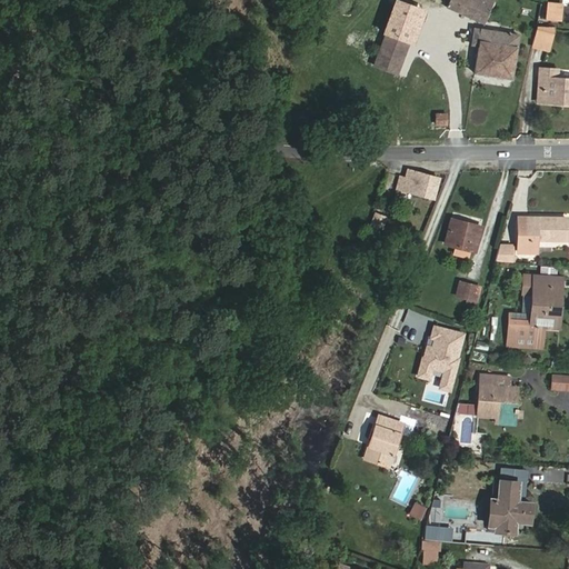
[(397,73),(420,9),(396,0),(395,0),(383,32),(387,33),(375,66),(397,73)]
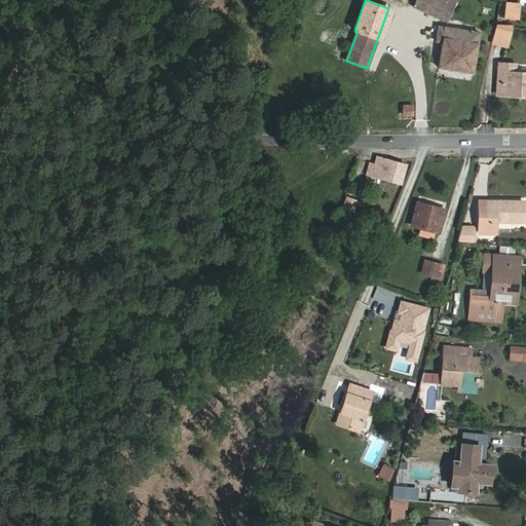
[(366,0),(388,8),(391,0),(366,0)]
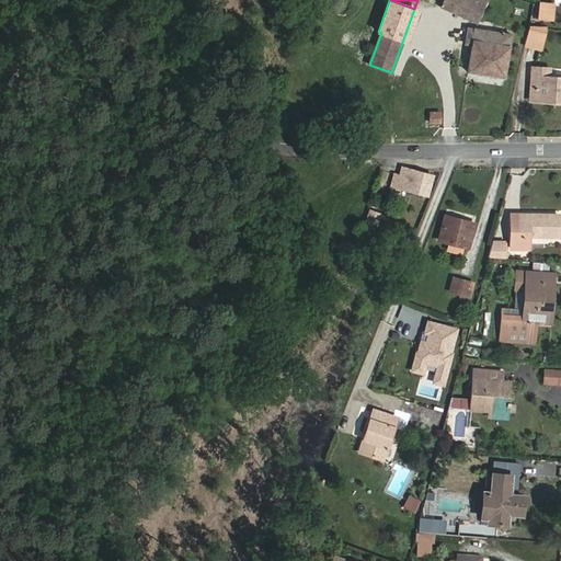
[(443,0),(439,8),(477,24),(487,0),(443,0)]
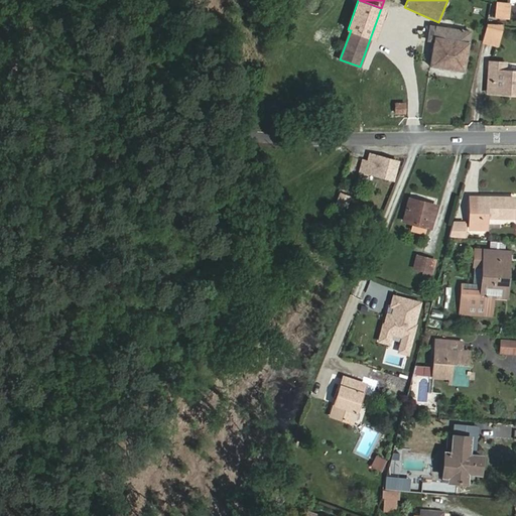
[(509,19),(510,4),(493,2),(491,17),(509,19)]
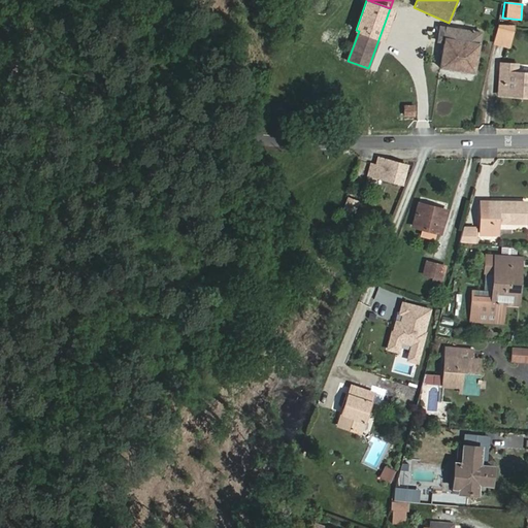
[(447,27),(443,43),(439,68),(474,73),(482,33),(469,31),(470,25),(451,22),(450,27),(447,27)]
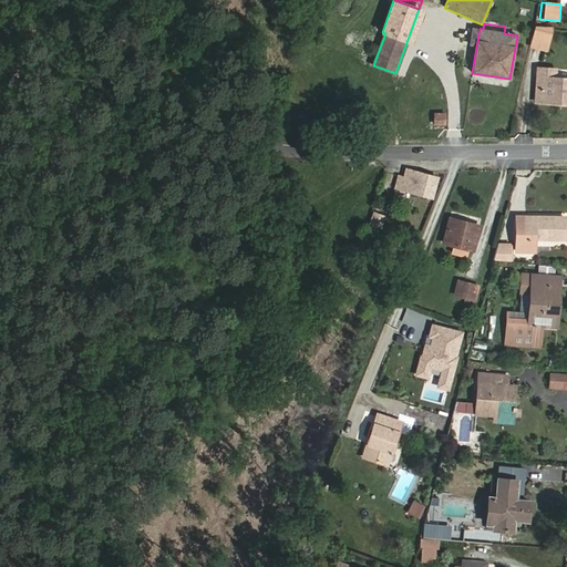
[(468,45),(476,47),(480,29),(472,28),(468,45)]
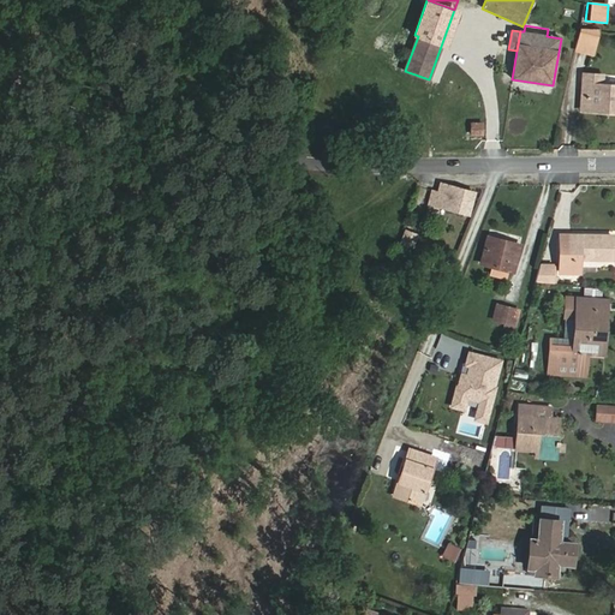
[(578,34),(574,51),(592,54),(597,37),(578,34)]
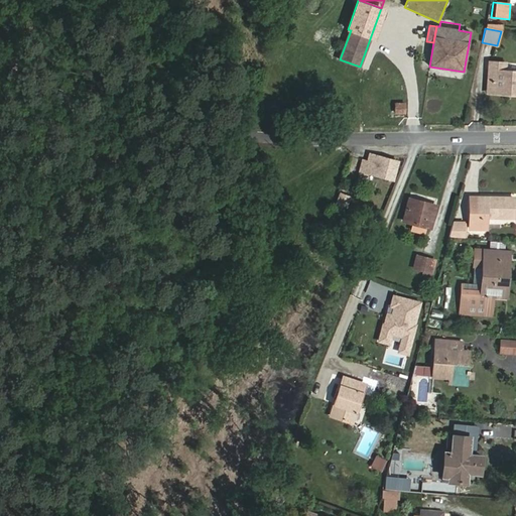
[(513,92),(513,96),(515,95),(515,72),(505,71),(505,63),(489,62),(488,71),(492,71),(491,90),(513,92)]
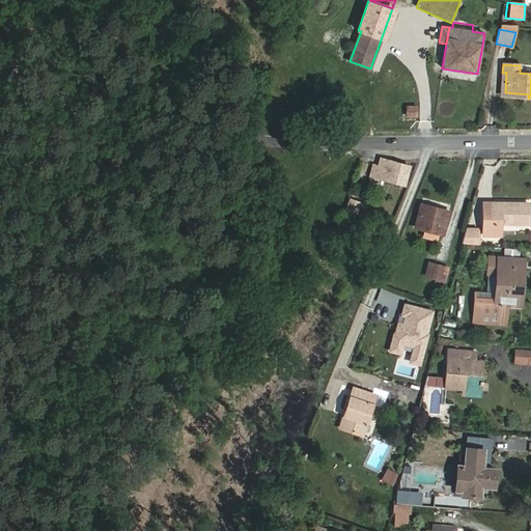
[(500,96),(528,99),(528,94),(505,92),(506,73),(502,73),(500,96)]
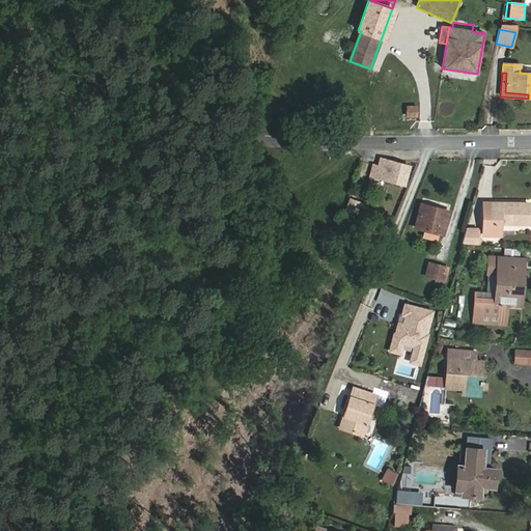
[(417,116),(417,106),(407,106),(406,116),(417,116)]
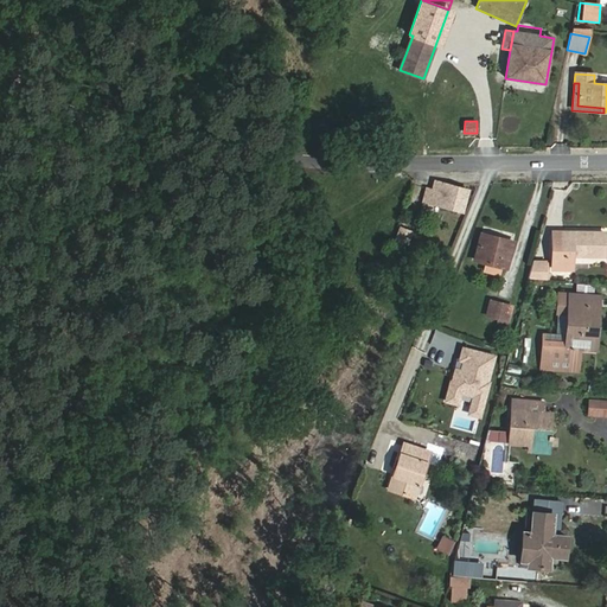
[(427,189),(423,200),(461,211),(468,190),(435,180),(432,190),(427,189)]
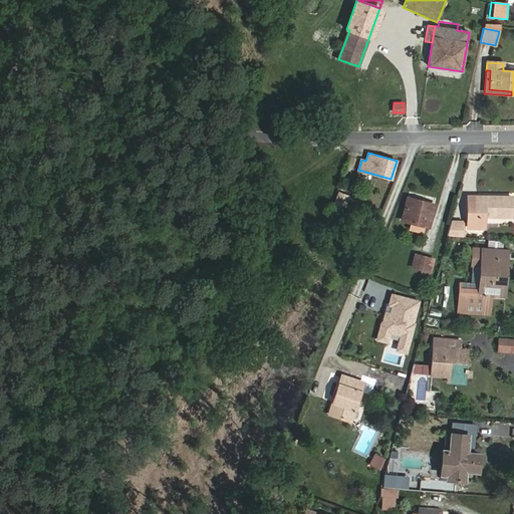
[(340,192),(350,195),(352,188),(342,185),(340,192)]
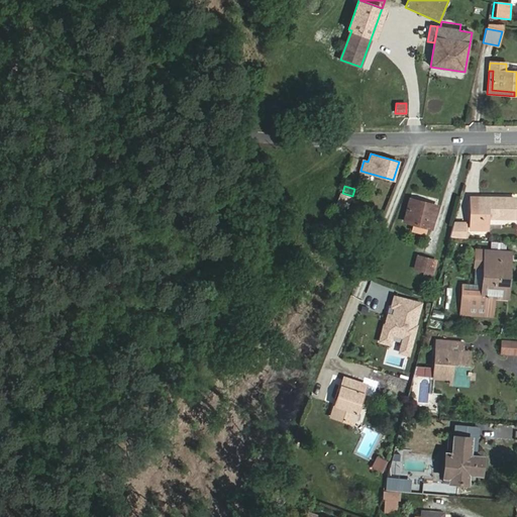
[(347,207),(350,197),(341,193),(337,203),(347,207)]
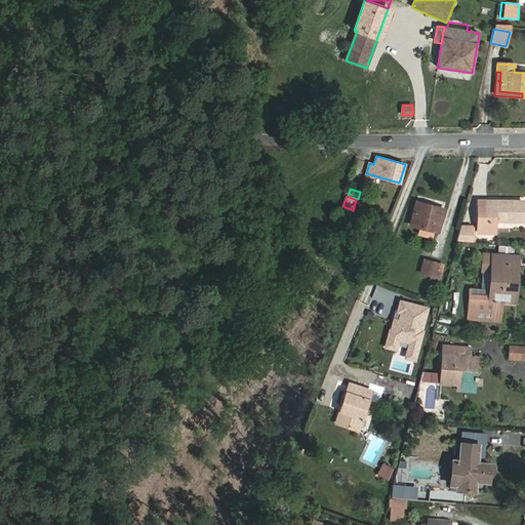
[(477,200),(478,208),(486,209),(486,200),(477,200)]
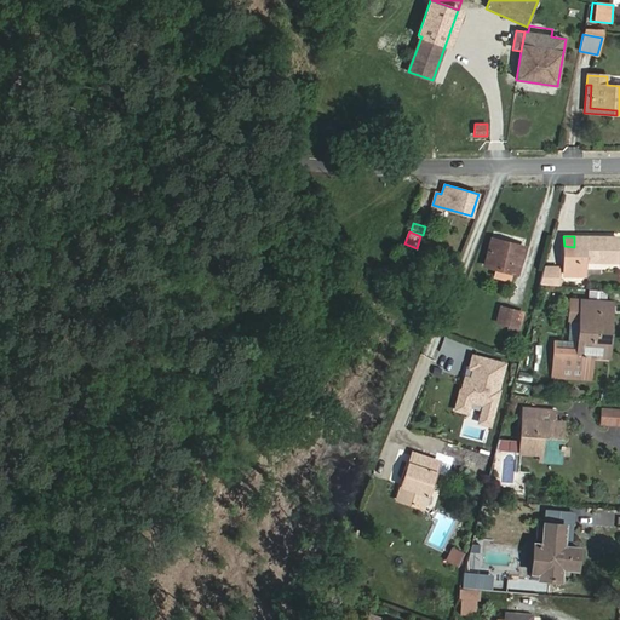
[(574,247),(564,246),(563,274),(584,275),(584,260),(616,262),(618,236),(574,236),(574,247)]
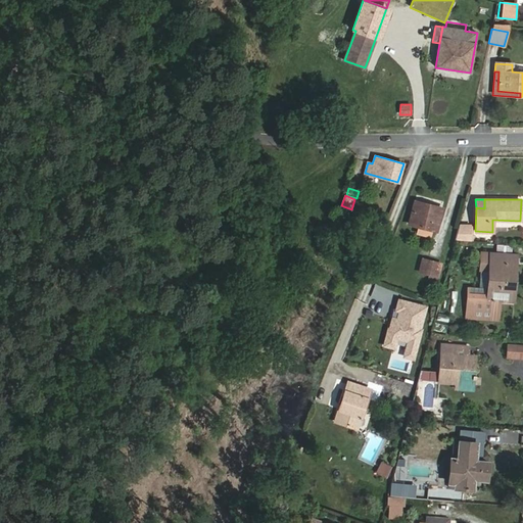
[(437,231),(442,207),(415,200),(409,224),(437,231)]
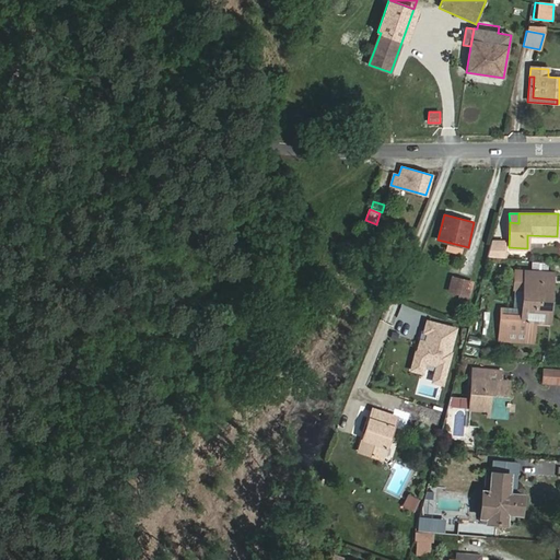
[(487,256),(502,257),(503,241),(491,240),(487,256)]
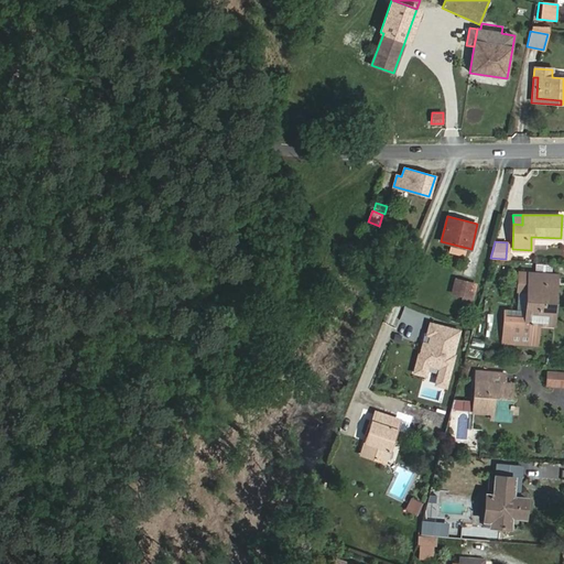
[(548,293),(555,294),(556,274),(519,271),(517,291),(519,291),(518,307),(525,308),(524,323),(501,321),(500,344),(535,347),(538,324),(538,315),(545,316),(548,293)]
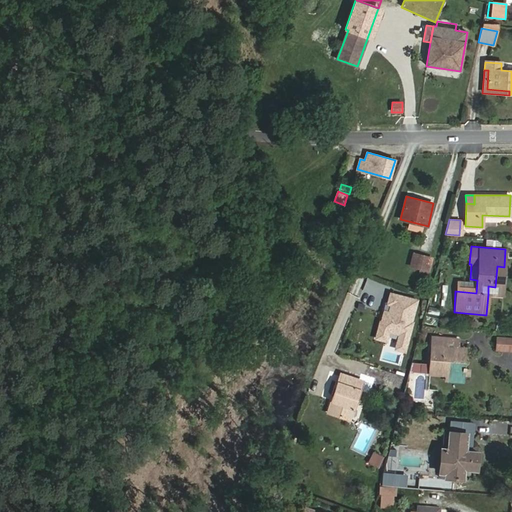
[(421,269),(425,256),(413,253),(409,266),(421,269)]
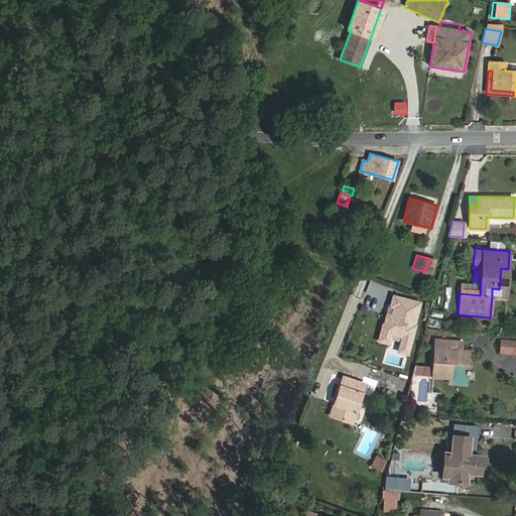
[(435,260),(428,258),(424,271),(432,274),(435,260)]
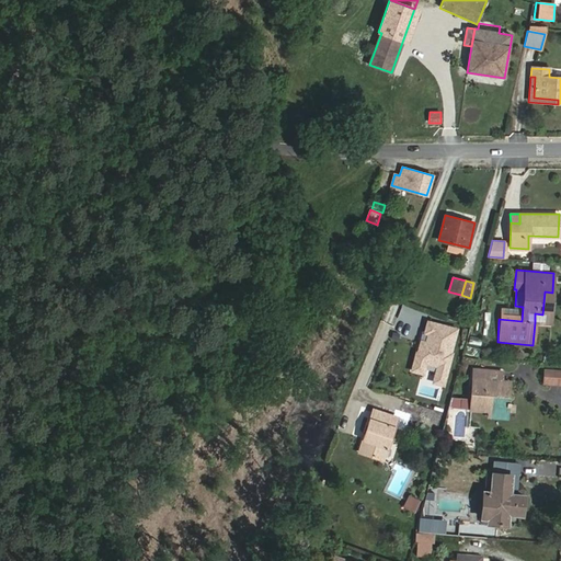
[(550,323),(552,293),(545,292),(542,315),(535,313),(535,322),(550,323)]
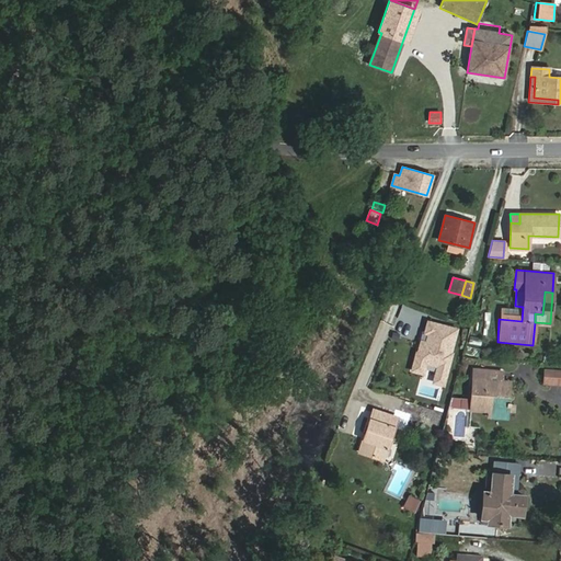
[(451,354),(458,330),(449,328),(432,322),(428,321),(425,333),(428,334),(426,343),(421,341),(415,362),(412,371),(424,375),(426,364),(438,367),(434,384),(444,386),(445,386),(454,355),(451,354)]
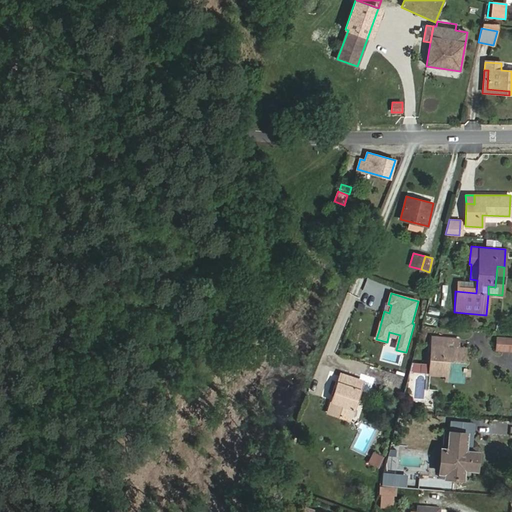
[(449,346),(449,337),(431,335),(428,374),(455,376),(456,369),(464,369),(466,348),(458,347),(449,346)]
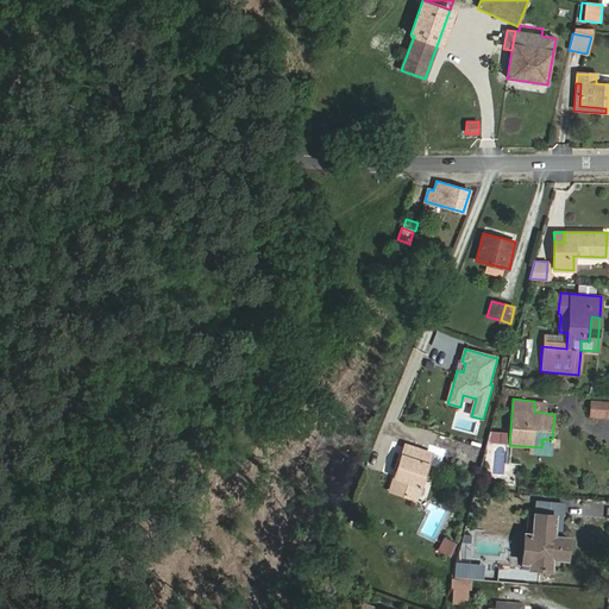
[(608,418),(608,401),(591,400),(590,416),(608,418)]
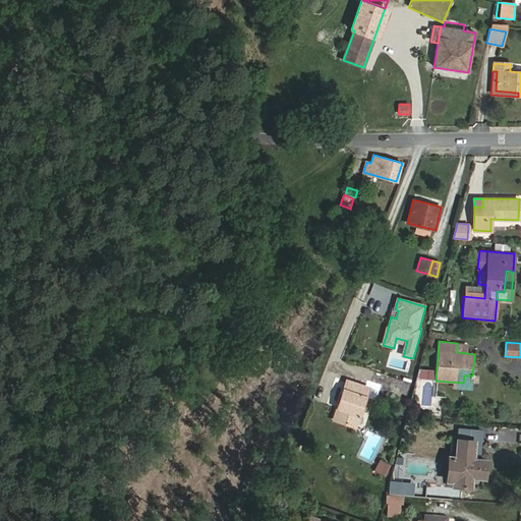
[(467,344),(457,343),(457,352),(466,353),(467,344)]
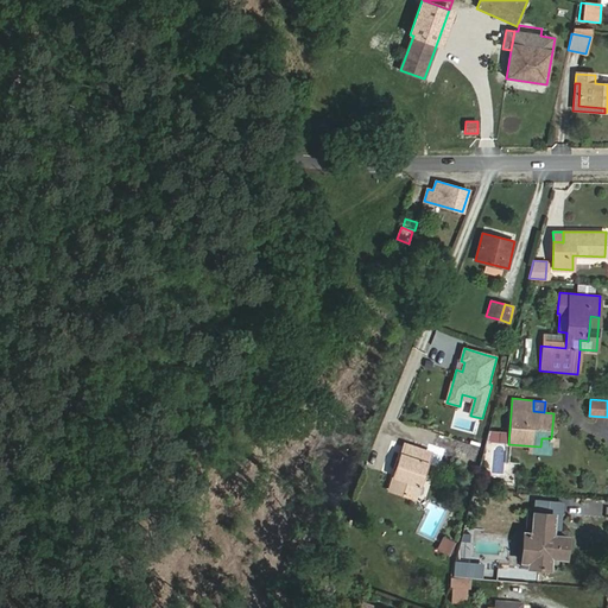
[(508,443),(508,431),(489,430),(488,442),(508,443)]
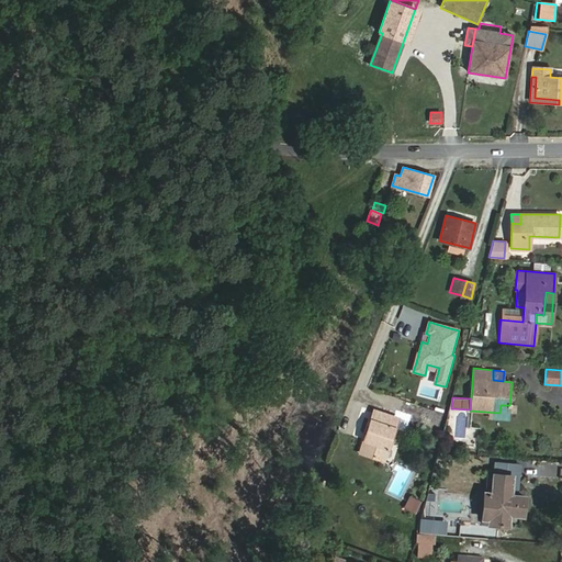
[(508,414),(509,405),(501,405),(499,413),(503,413),(502,418),(507,419),(508,414)]
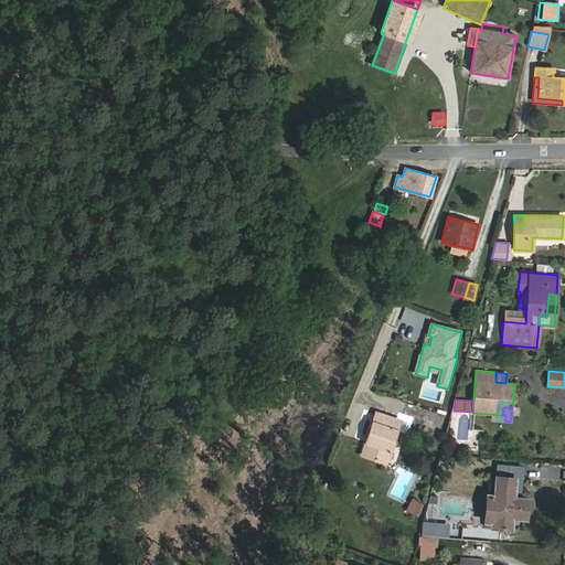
[(376,411),(361,456),(386,465),(401,419),(392,416),(376,411)]
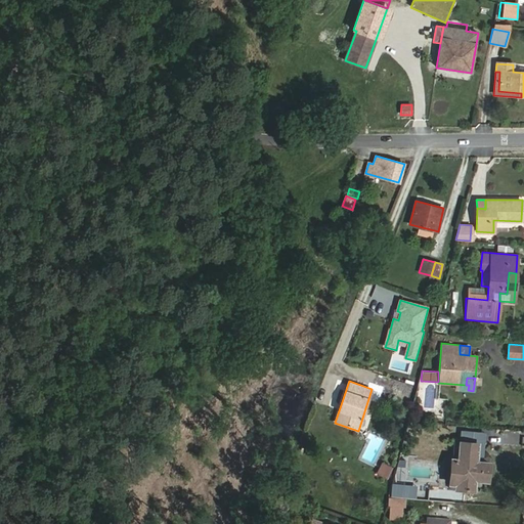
[(460,442),(478,443),(484,444),(485,433),(474,432),(474,436),(467,435),(468,432),(461,431),(460,442)]
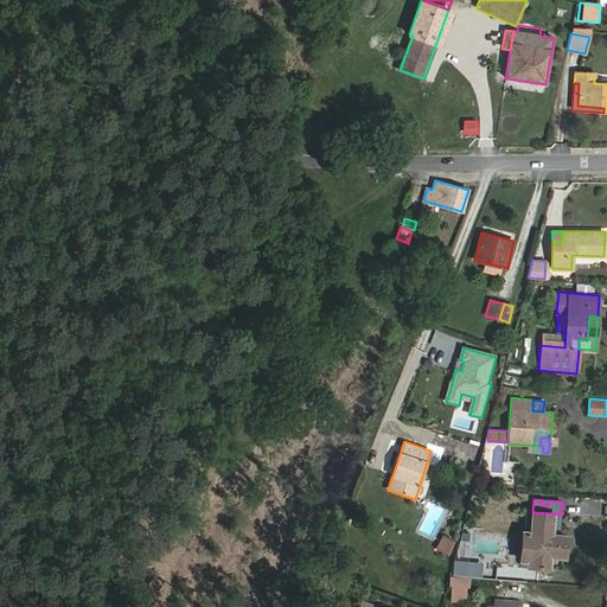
[(531,532),(523,531),(521,561),(529,562),(529,567),(549,569),(550,556),(564,557),(567,536),(560,535),(553,535),(554,513),(532,512),(531,532)]
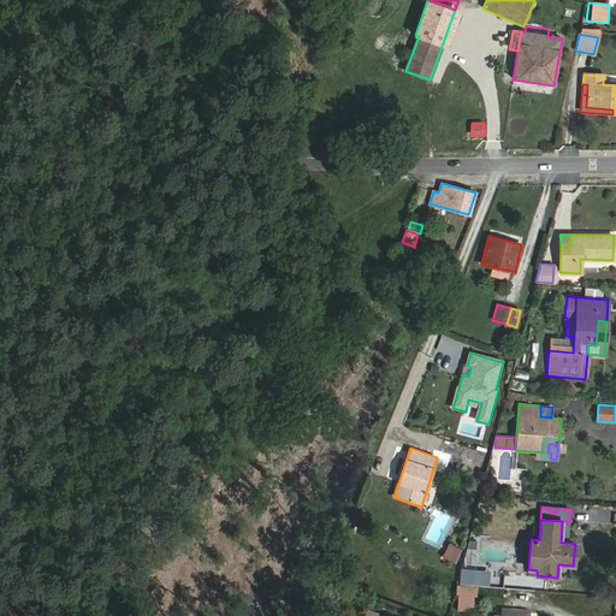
[(449,543),(443,557),(456,563),(462,549),(449,543)]
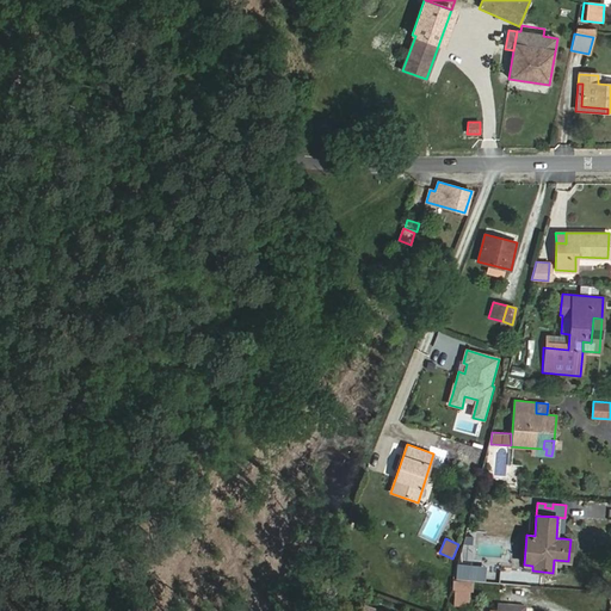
[(473,582),(452,581),(450,591),(471,593),(473,582)]
